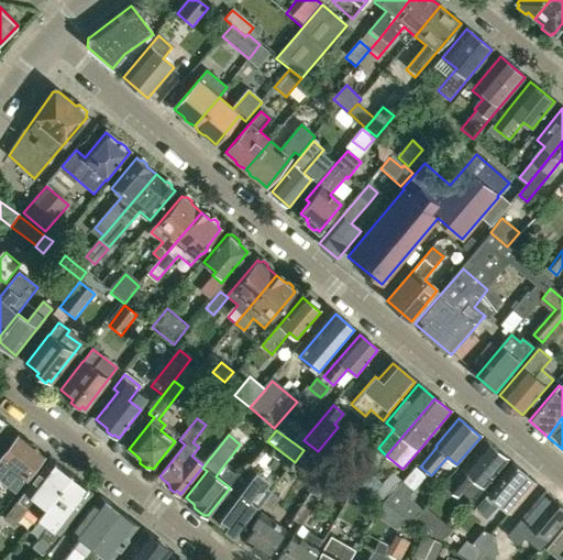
[(0,479),(1,479),(15,491),(42,456),(40,453),(37,449),(33,446),(29,446),(18,437),(0,459),(0,479)]
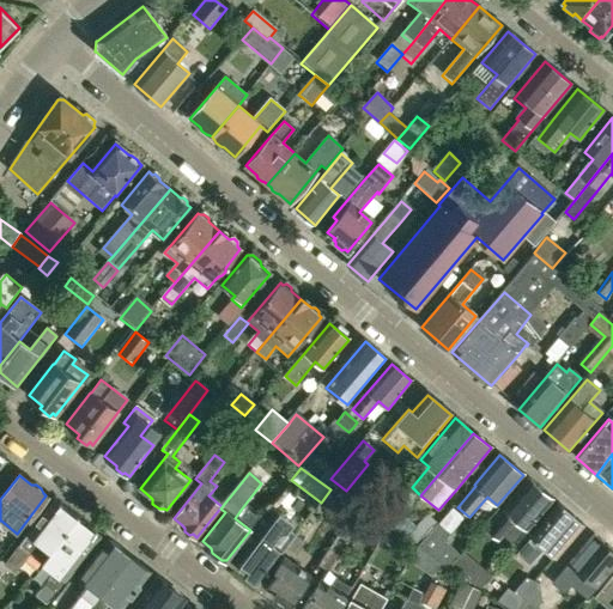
[(515,543),(527,530),(552,500),(528,480),(503,510),(504,511),(486,531),(498,542),(504,534),(515,543)]
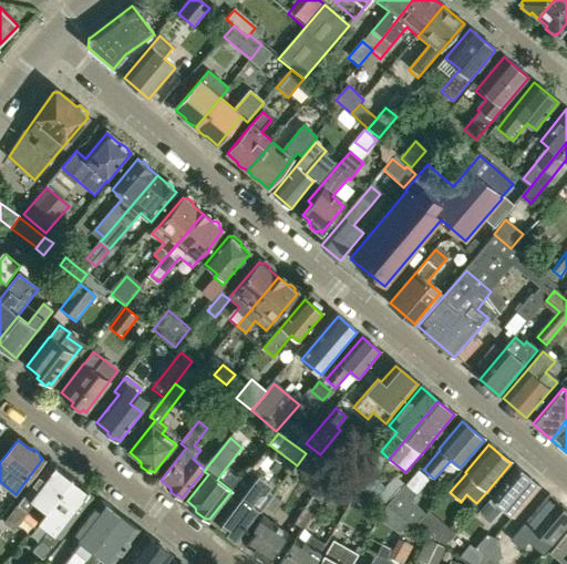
[(307,454),(298,465),(309,473),(318,462),(307,454)]
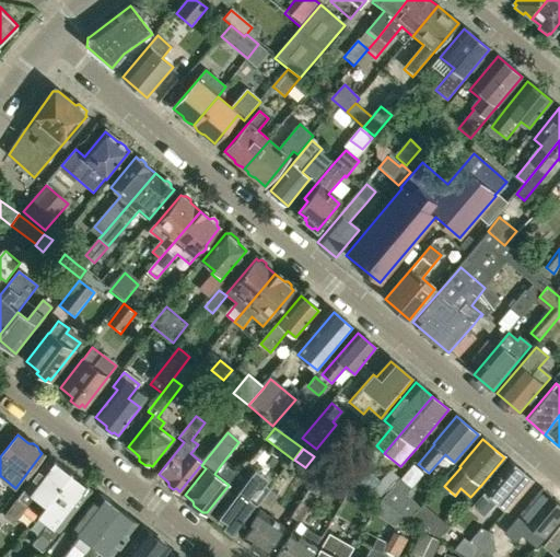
[(38,515),(71,473),(55,460),(54,461),(49,457),(6,514),(15,522),(27,507),(38,515)]
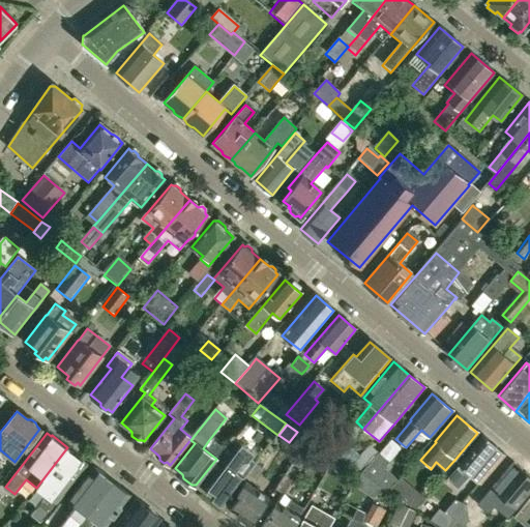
[(504,455),(482,437),(460,465),(447,480),(458,490),(470,474),(480,482),(504,455)]
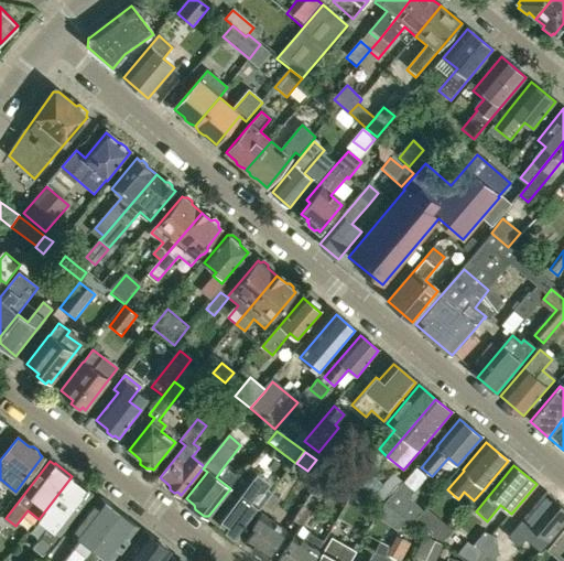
[(328,468),(317,485),(344,502),(355,485),(328,468)]
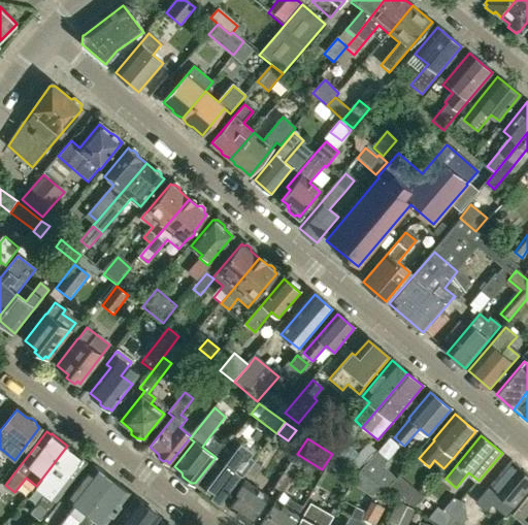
[(215,472),(227,456),(236,445),(229,439),(224,446),(216,457),(207,467),(215,472)]
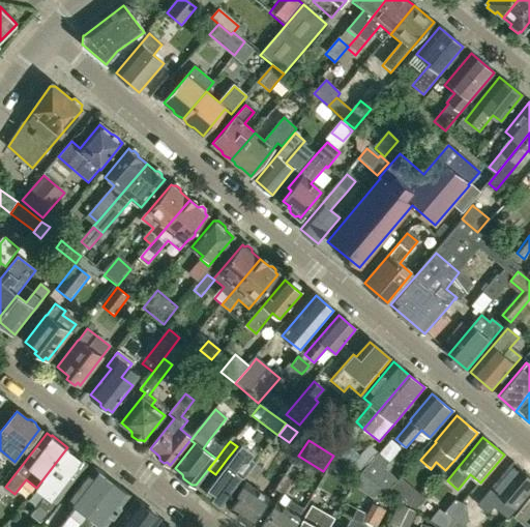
[(233,471),(237,465),(240,465),(249,454),(238,444),(204,490),(211,495),(211,496),(223,505),(243,478),(233,471)]
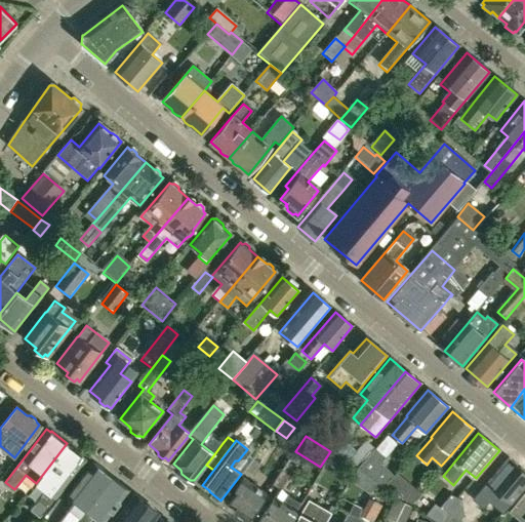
[(45,512),(85,459),(82,456),(82,455),(67,443),(36,483),(46,491),(36,504),(45,512)]
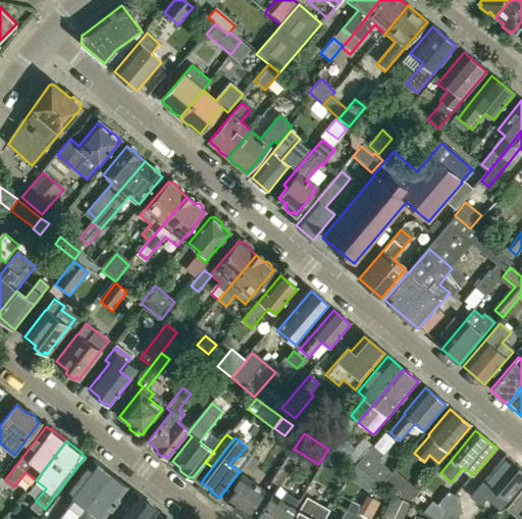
[(355,467),(370,448),(362,440),(345,461),(355,467)]
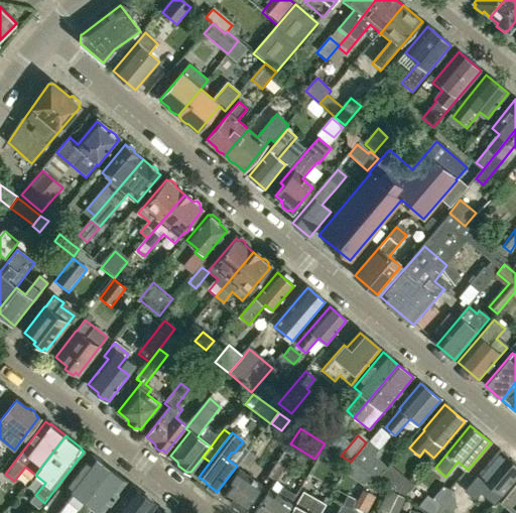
[(366,442),(351,462),(378,480),(389,467),(377,457),(379,454),(366,442)]
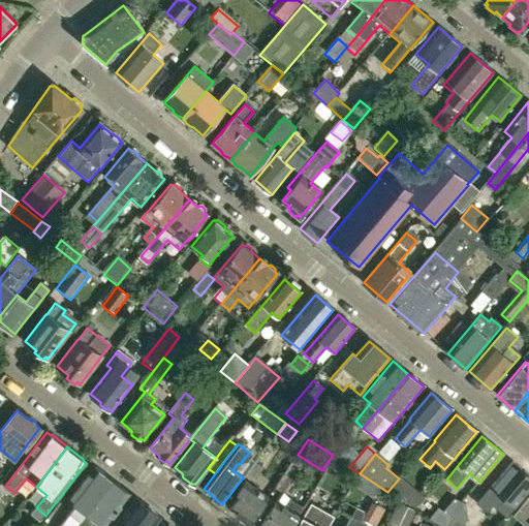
[(282,476),(275,490),(283,495),(284,494),(292,481),(293,482),(305,464),(301,461),(296,458),(293,460),(291,464),(291,463),(282,476)]
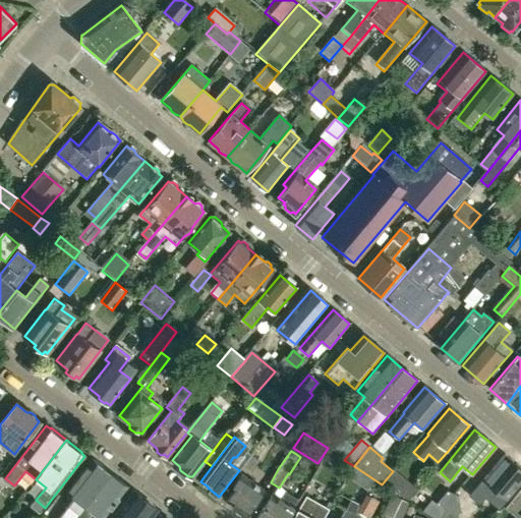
[(507,500),(520,482),(520,468),(505,455),(470,496),(479,503),(493,487),(507,500)]
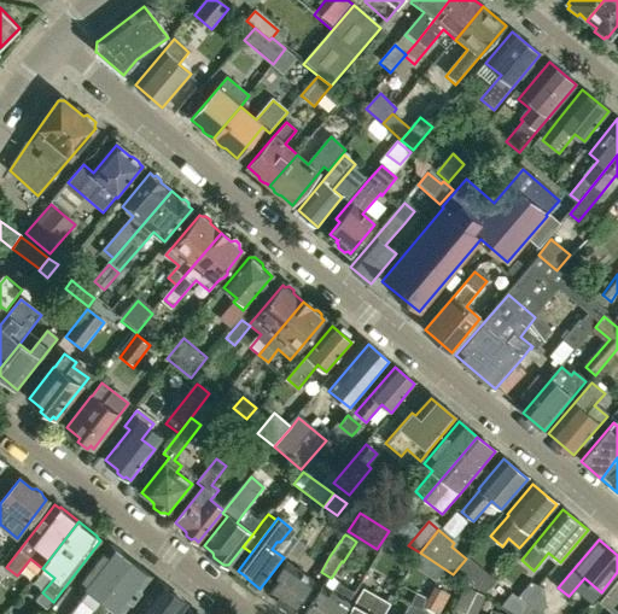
[(298,560),(308,548),(304,545),(298,541),(289,553),(298,560)]
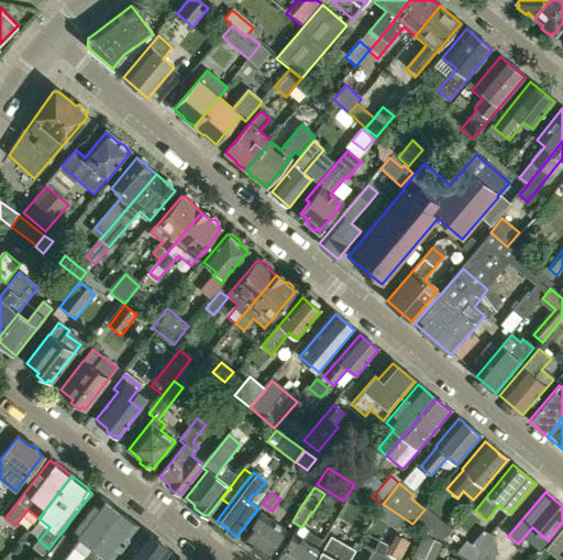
[(80,559),(118,512),(99,497),(73,531),(81,539),(65,559),(80,559)]
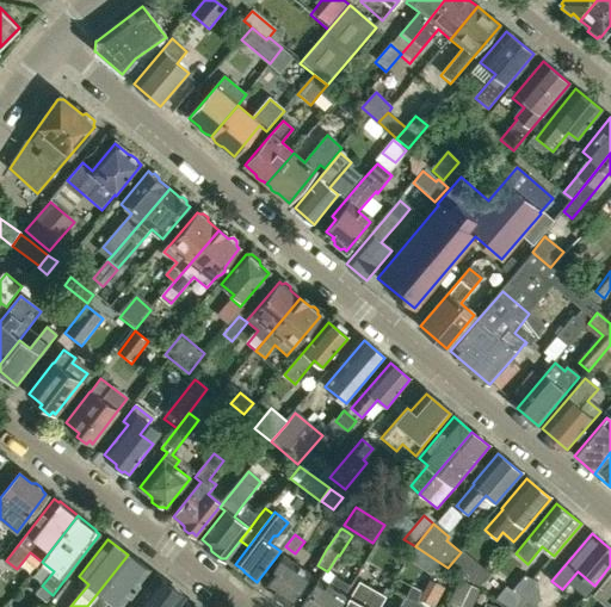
[(434,570),(439,563),(433,559),(415,546),(414,549),(406,561),(413,565),(430,577),(434,570)]
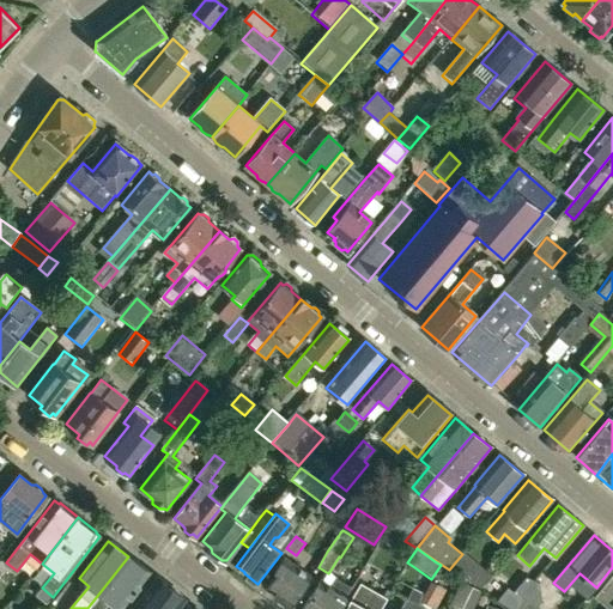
[(104,608),(109,602),(117,608),(123,608),(150,573),(128,556),(87,608),(104,608)]
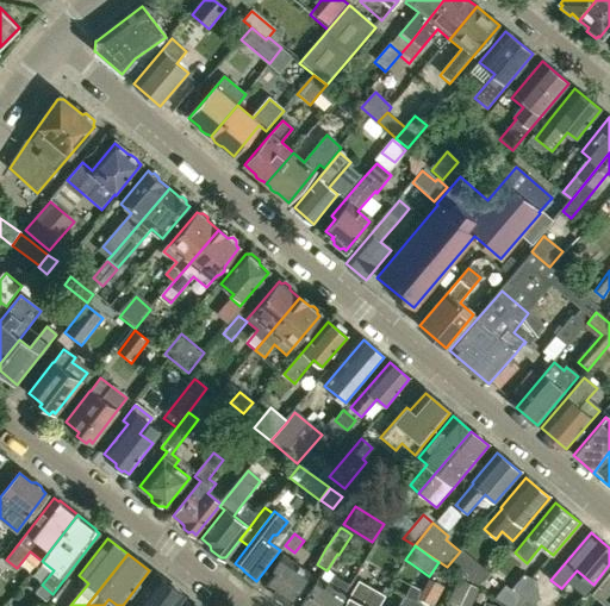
[(286,601),(288,604),(309,574),(282,555),(273,568),(275,570),(266,585),(273,591),(272,593),(275,594),(275,599),(281,603),(286,601)]
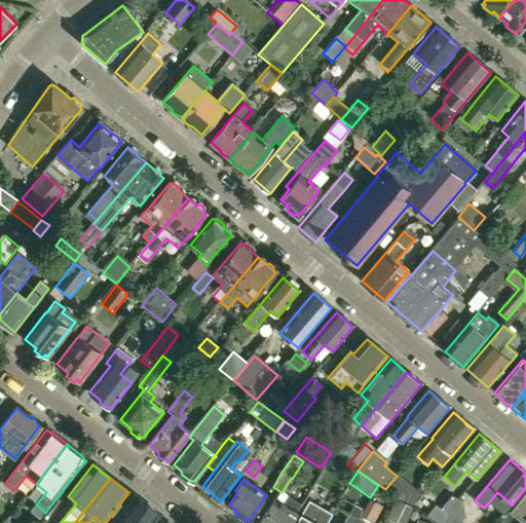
[(406,491),(402,497),(412,506),(419,495),(420,494),(410,486),(406,491)]
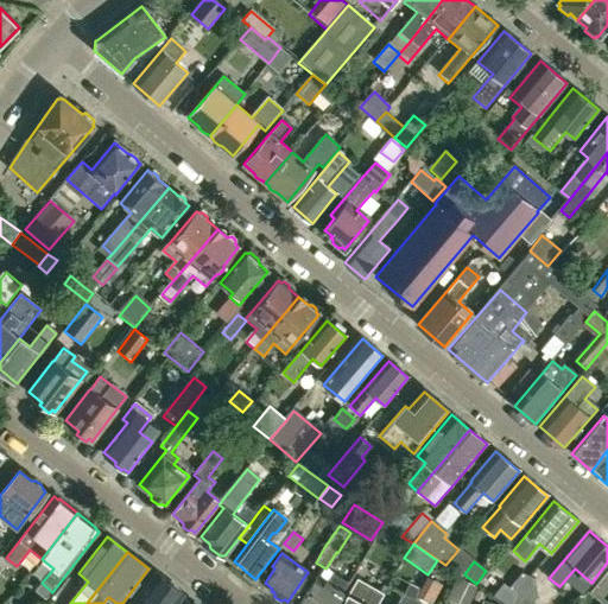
[(607,603),(607,570),(589,592),(594,597),(593,598),(600,603),(607,603)]
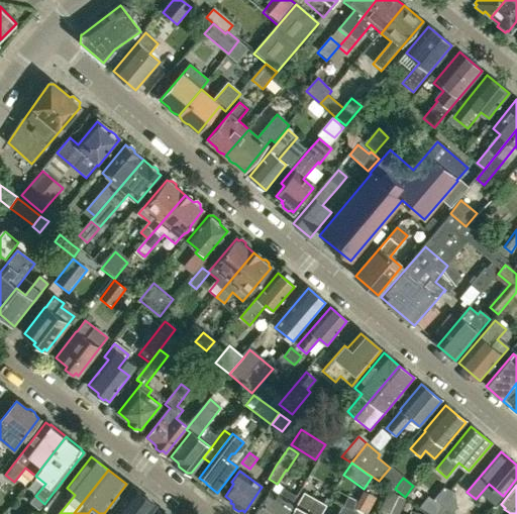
[(150,513),(157,507),(131,488),(110,513),(150,513)]
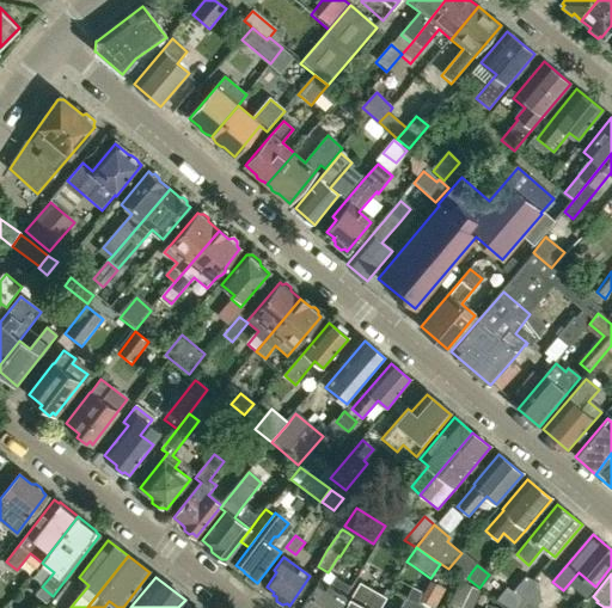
[(338,607),(346,596),(350,589),(332,577),(328,585),(320,581),(303,607),(338,607)]
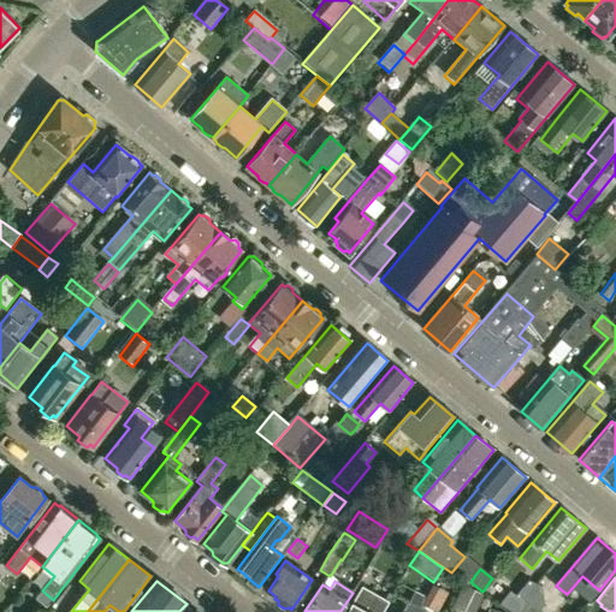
[(446,594),(433,587),(424,606),(432,611),(438,611),(446,594)]
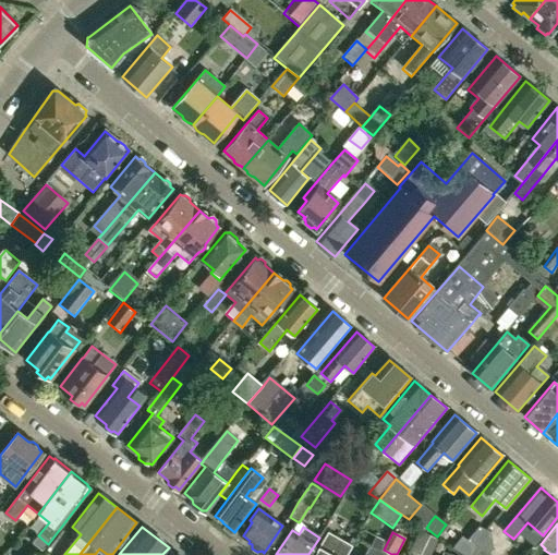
[(347,554),(351,547),(327,533),(314,554),(347,554)]
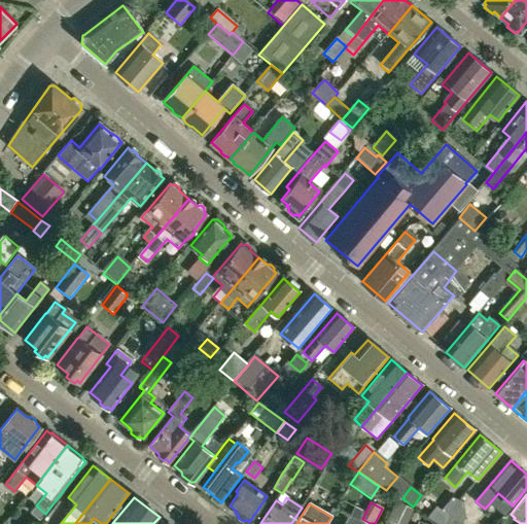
[(387,522),(389,523),(405,523),(412,512),(396,503),(387,522)]
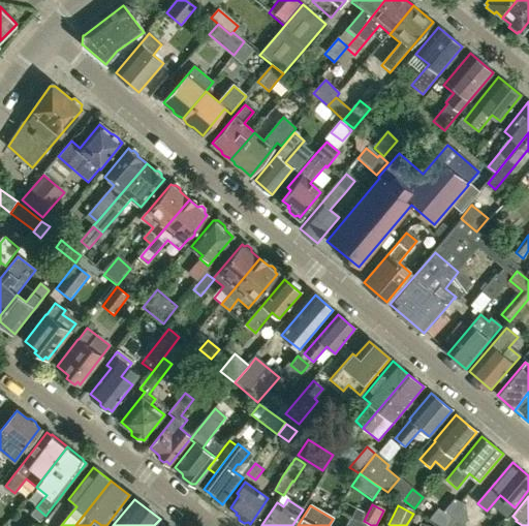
[(359,525),(360,523),(365,514),(355,508),(346,525),(359,525)]
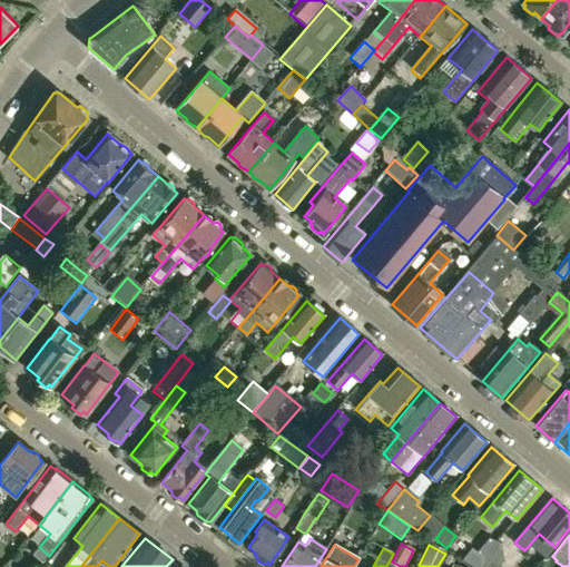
[(483,566),(488,561),(475,551),(468,561),(473,566),(483,566)]
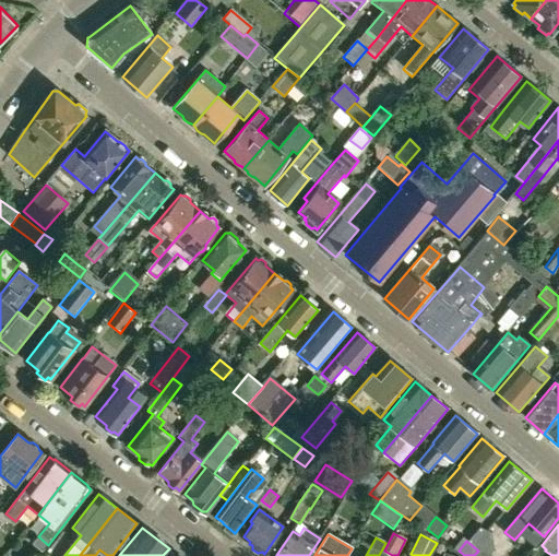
[(488,541),(478,551),(474,555),(488,555),(496,547),(488,541)]
